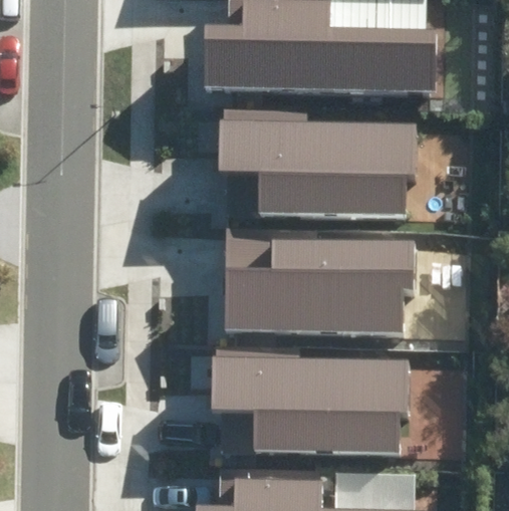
[(214,23),(212,91),(438,98),(440,29),(337,26),(337,0),(235,0),(235,23),(214,23)]
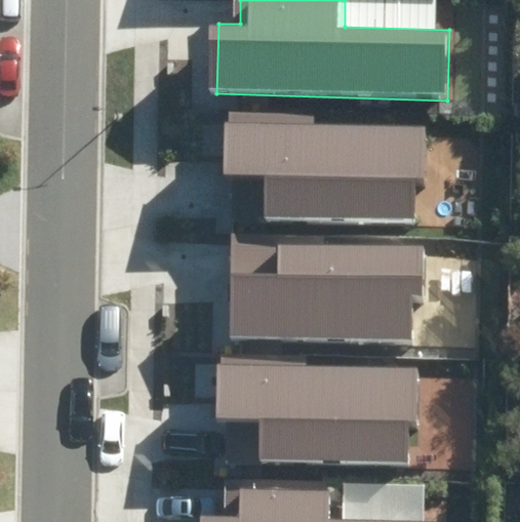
[(235,112),(233,214),(414,218),(416,129),(319,127),(319,114),(235,112)]
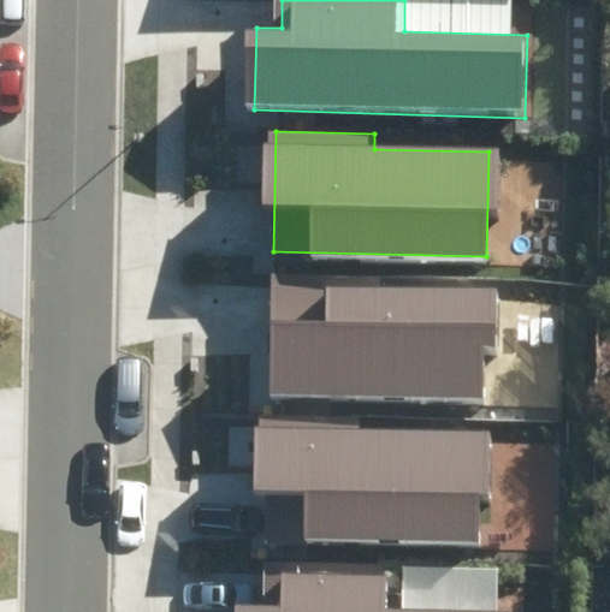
[(271,273),(268,394),(481,398),(484,295),(369,291),(369,275),(271,273)]
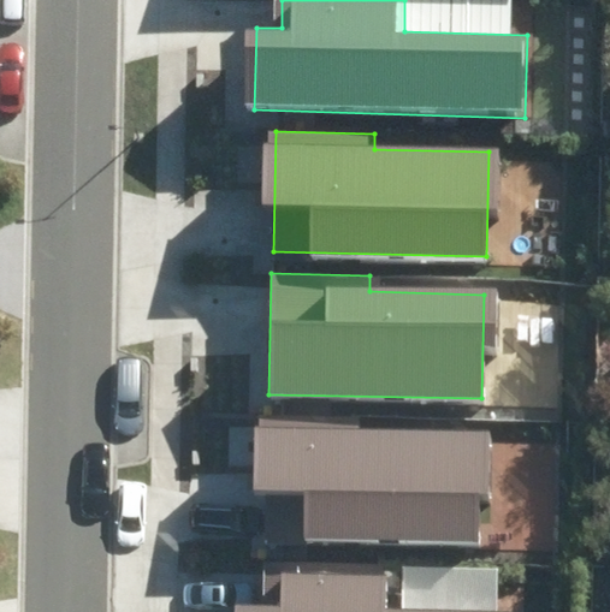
[(276,415),(273,536),(487,541),(490,437),(374,434),(375,417),(276,415)]
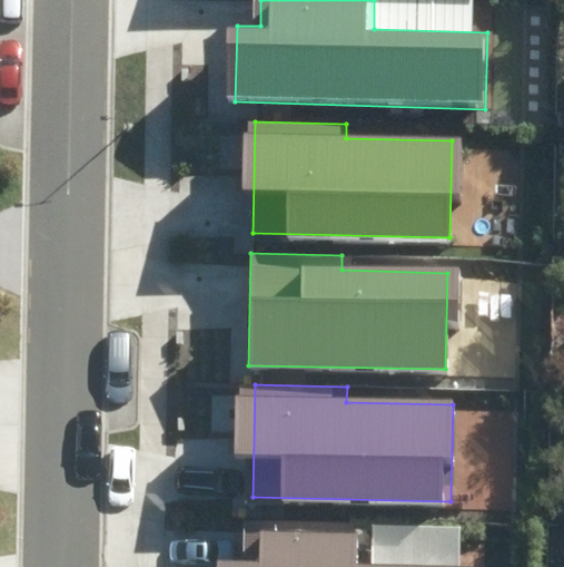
[(218,564),(218,566),(355,566),(356,531),(243,528),(241,565),(218,564)]
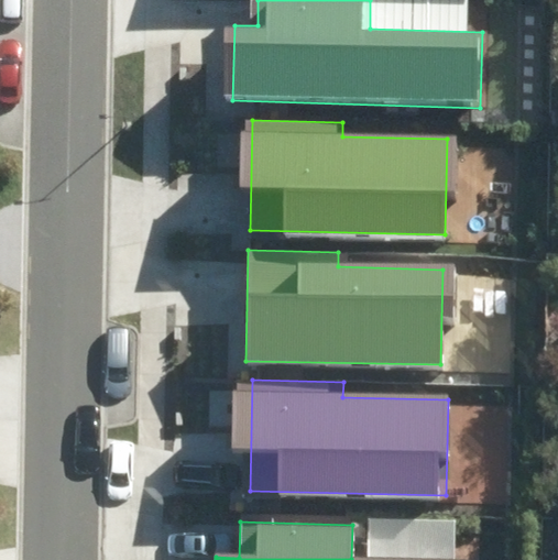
All buildings are outlined.
